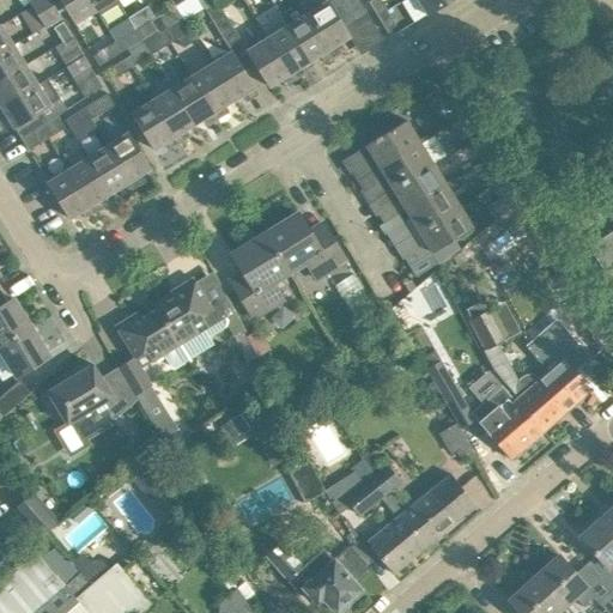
[(47,28),(59,19),(46,0),(30,0),(30,1),(47,28)]
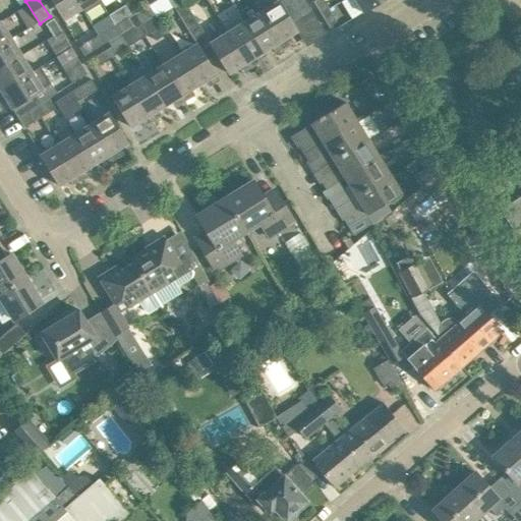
[(84,13),(76,0),(39,0),(50,16),(59,11),(65,20),(81,10),(83,13),(84,13)]
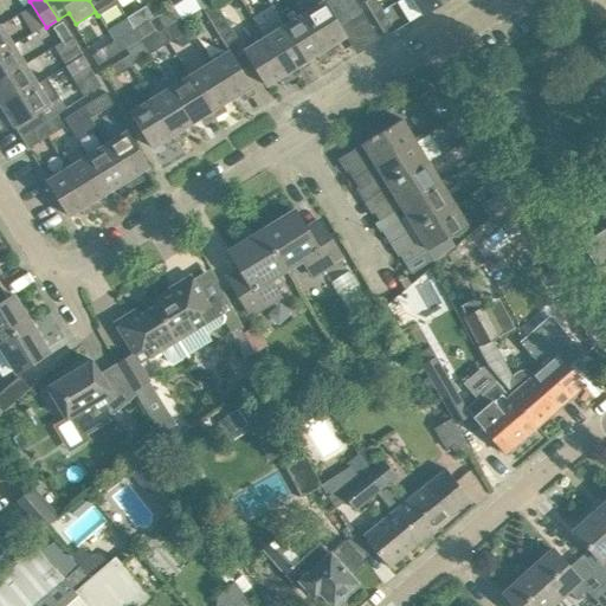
[(116,0),(89,0),(98,15),(118,4),(116,0)]
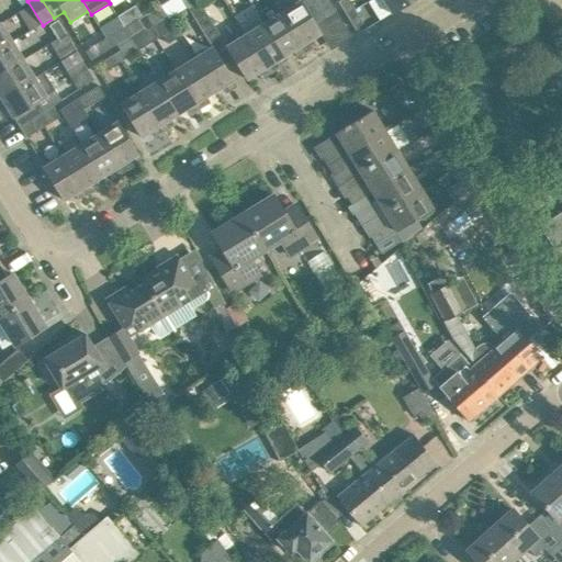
[(182,0),(189,10),(200,2),(199,0),(182,0)]
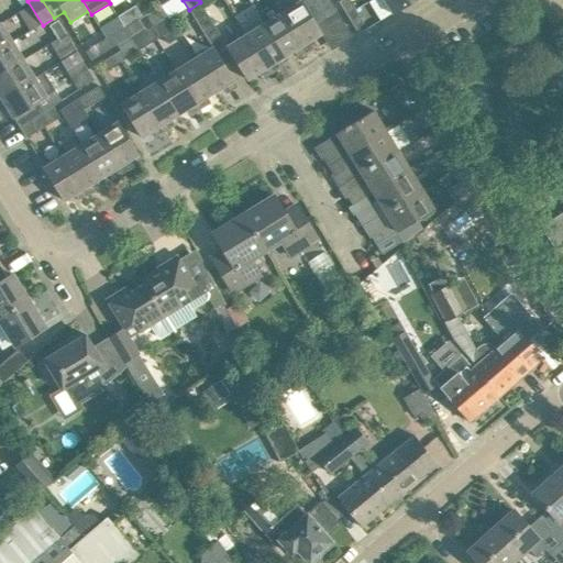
[(276,0),(283,11),(308,51),(316,46),(311,40),(320,34),(320,35),(322,34),(317,26),(329,19),(317,0),(276,0)]
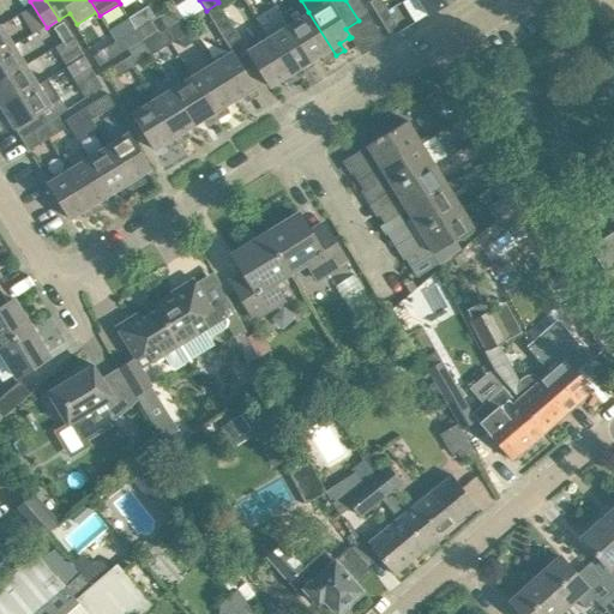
[(369,14),(360,0),(345,0),(359,20),(369,14)]
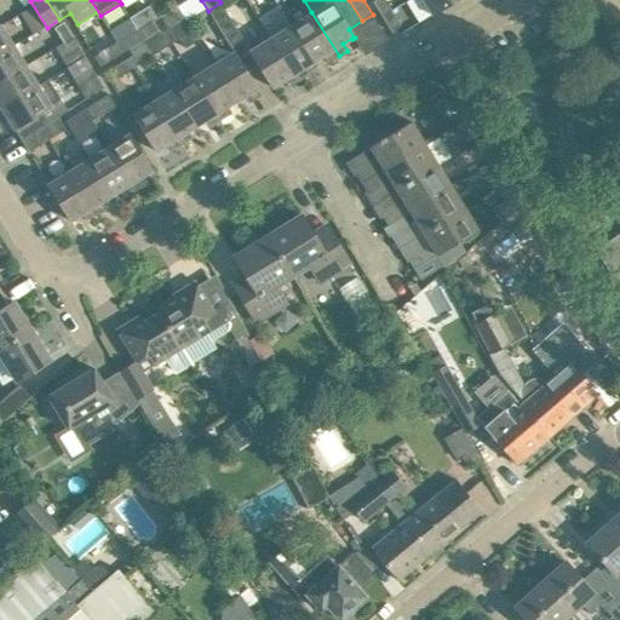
[(382,16),(391,10),(385,0),(374,0),(373,1),(382,16)]
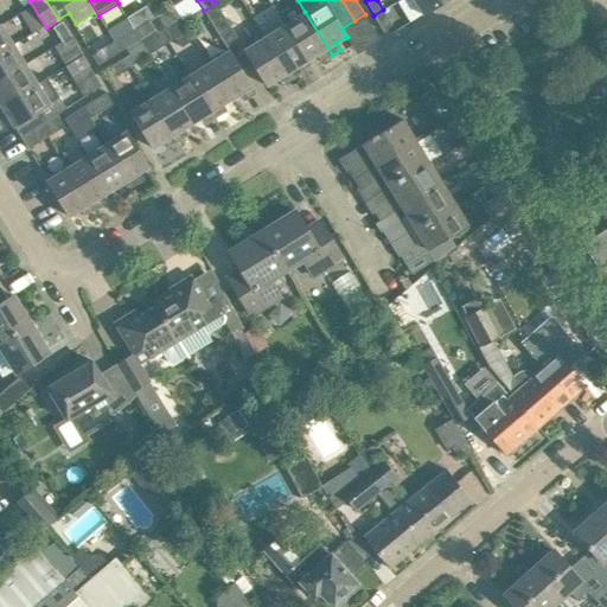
[(413,0),(422,14),(445,0),(413,0)]
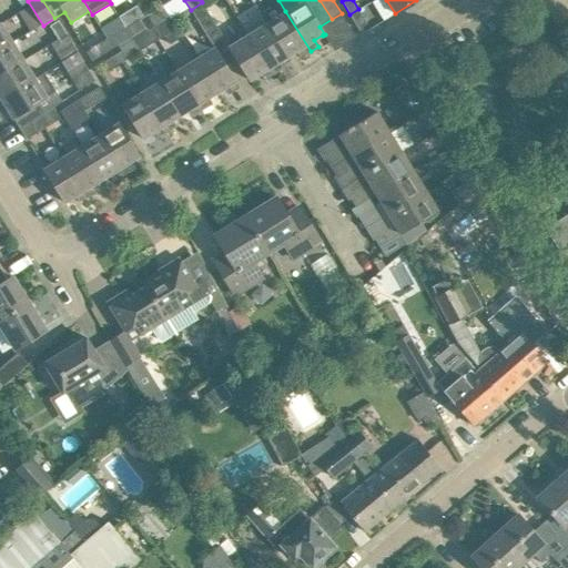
[(196,19),(209,12),(202,2),(191,10),(196,19)]
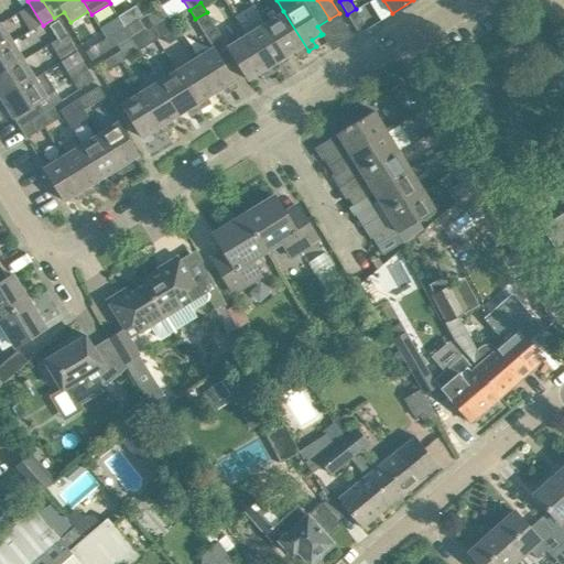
[(253,4),(235,17),(240,26),(246,34),(247,33),(272,74),(280,68),(275,62),(286,55),(266,22),(259,11),(258,12),(253,4)]
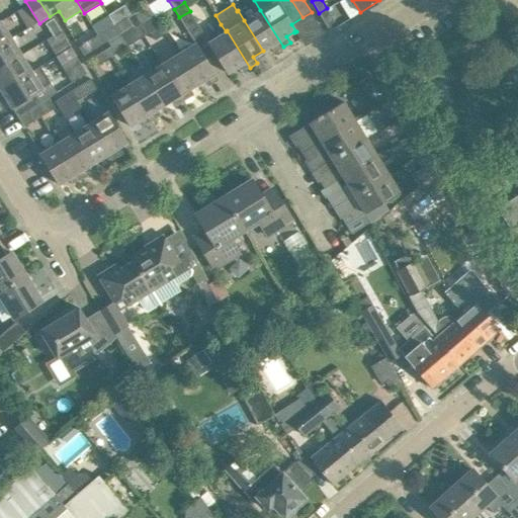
[(139,24),(154,15),(148,5),(132,14),(139,24)]
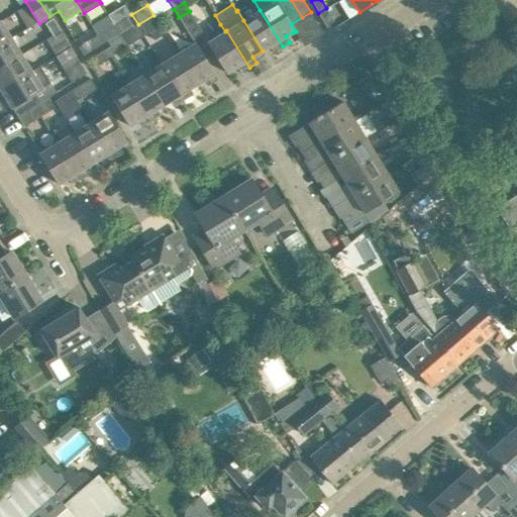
[(318,13),(326,25),(334,21),(326,8),(318,13)]
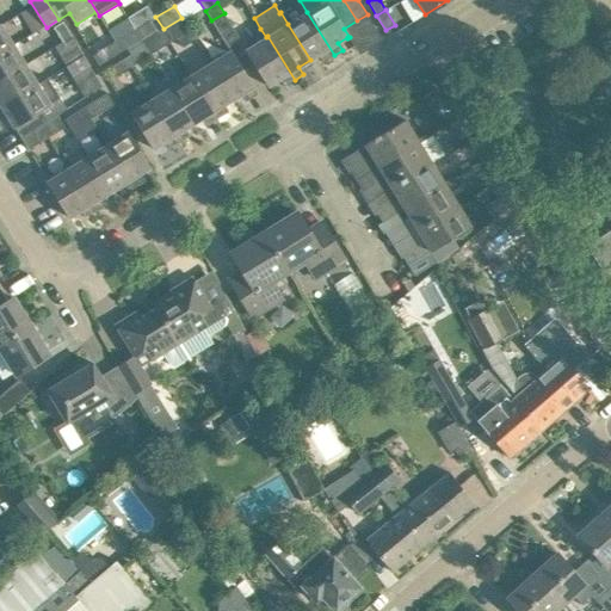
[(323,62),(334,55),(307,12),(288,24),(310,60),(319,55),(323,62)]
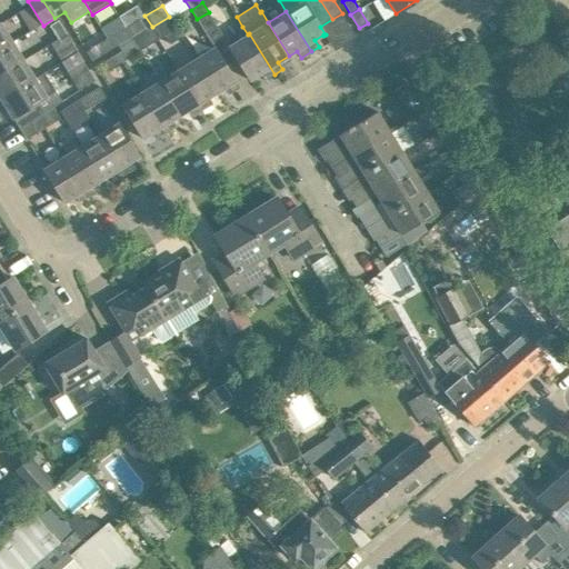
[(212,45),(225,37),(209,12),(197,19),(212,45)]
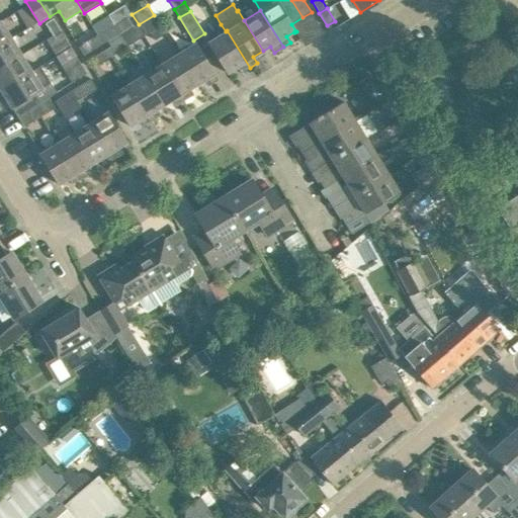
[(121,35),(139,24),(132,14),(115,24),(121,35)]
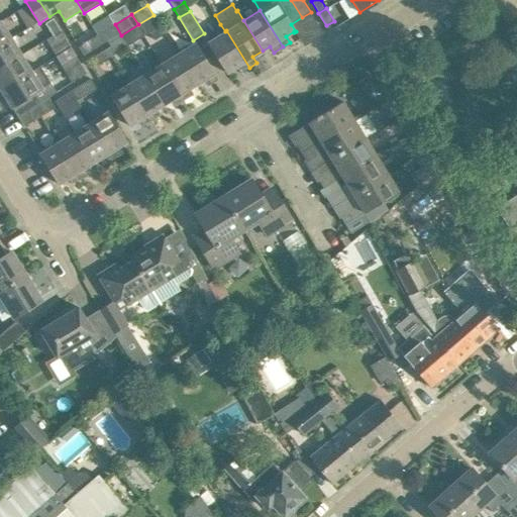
[(138,24),(144,35),(160,25),(153,15),(138,24)]
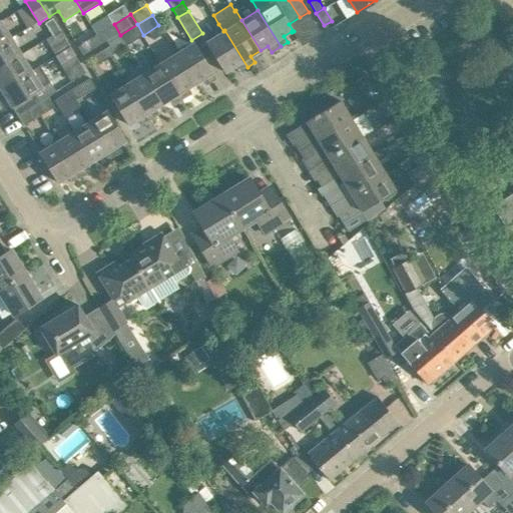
[(52,35),(60,30),(52,18),(44,23),(52,35)]
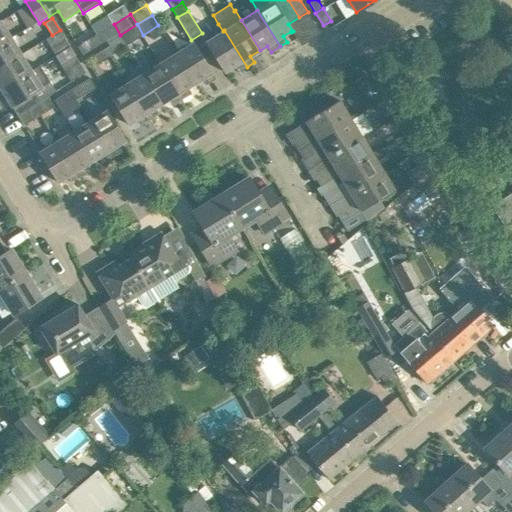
[(0,44),(12,37),(1,20),(0,20),(0,44)]
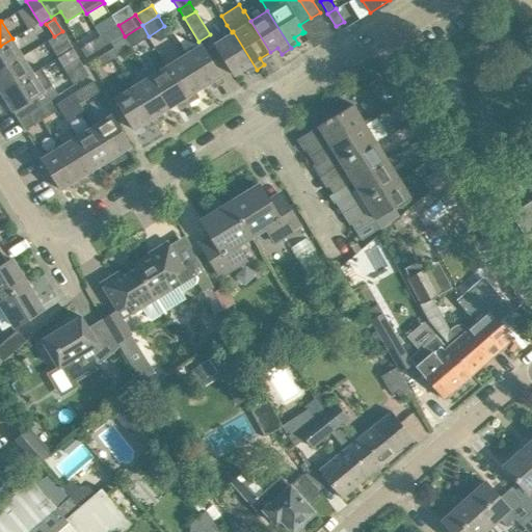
[(101,34),(100,34),(106,45),(110,42),(111,45),(125,36),(118,25),(101,35),(101,34)]
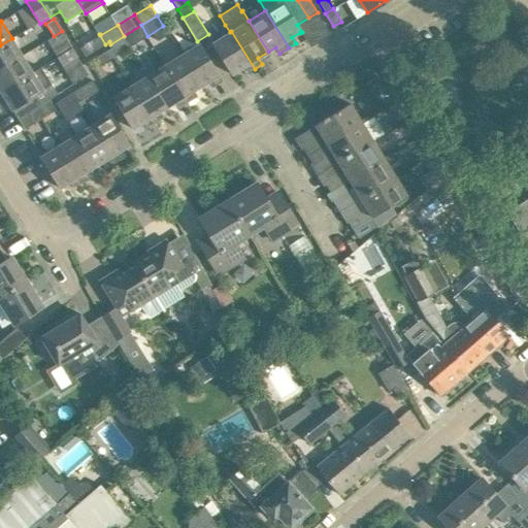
[(131,46),(147,36),(141,25),(124,36),(131,46)]
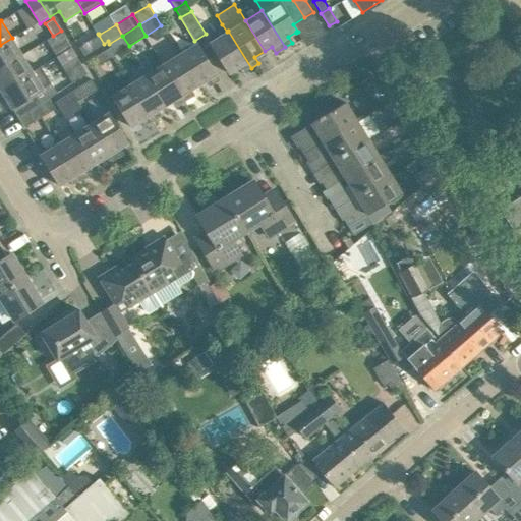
[(227,32),(220,36),(216,29),(206,35),(210,42),(230,73),(231,73),(231,72),(238,67),(242,73),(251,68),(228,31),(227,32)]
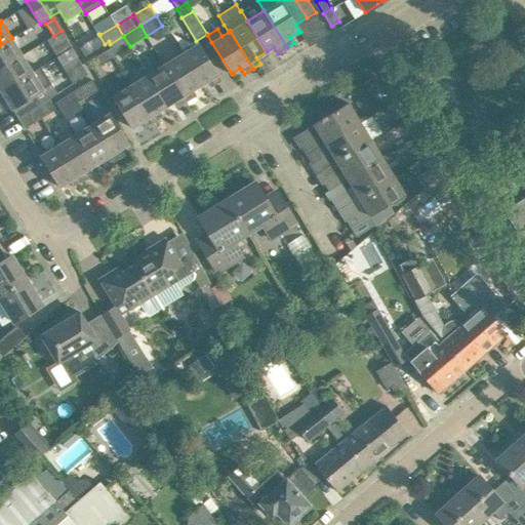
[(56,57),(72,48),(62,31),(53,36),(46,40),(56,57)]
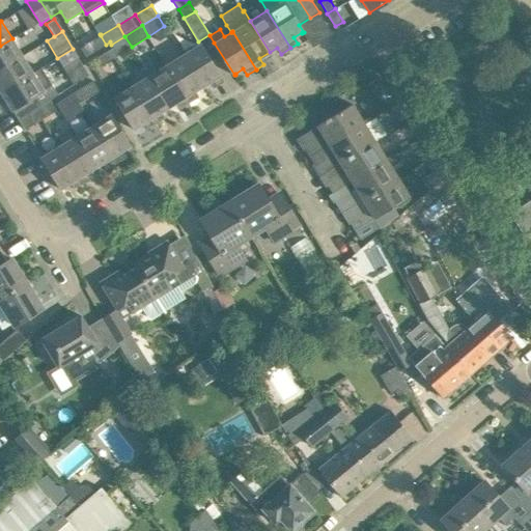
[(85,57),(106,45),(100,34),(80,48),(85,57)]
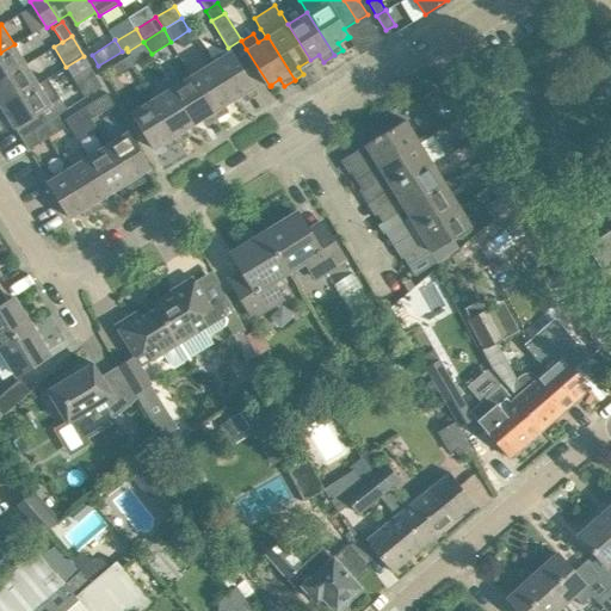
[(143,42),(128,51),(130,54),(136,63),(152,54),(143,42)]
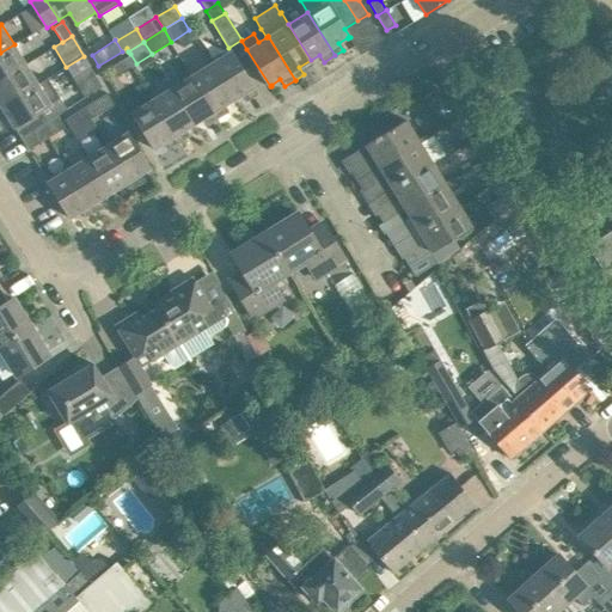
[(0,80),(26,65),(14,44),(0,53),(0,80)]
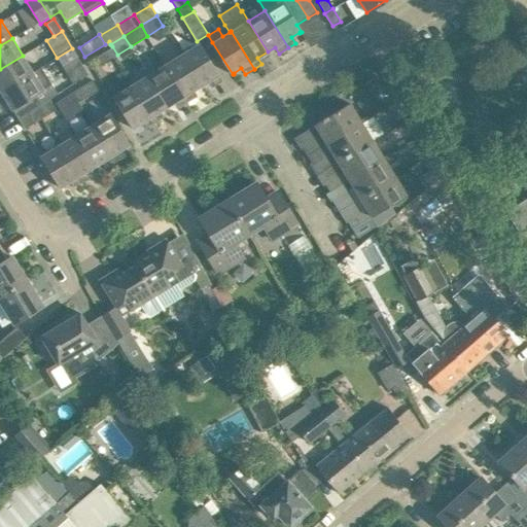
[(222,81),(210,62),(199,43),(182,54),(202,85),(210,80),(213,86),(222,81)]
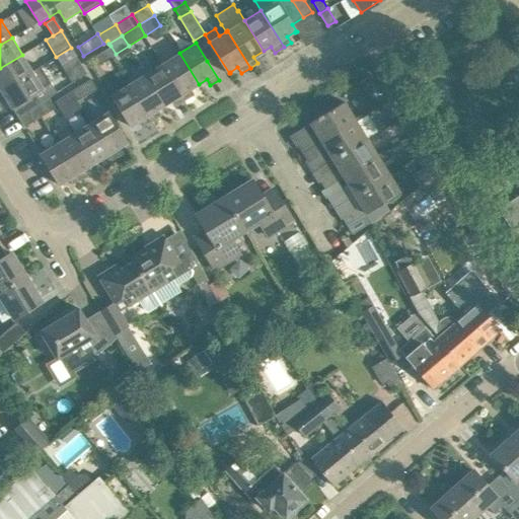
[(86,73),(76,56),(71,48),(56,57),(61,65),(71,59),(76,68),(74,70),(79,78),(86,73)]
